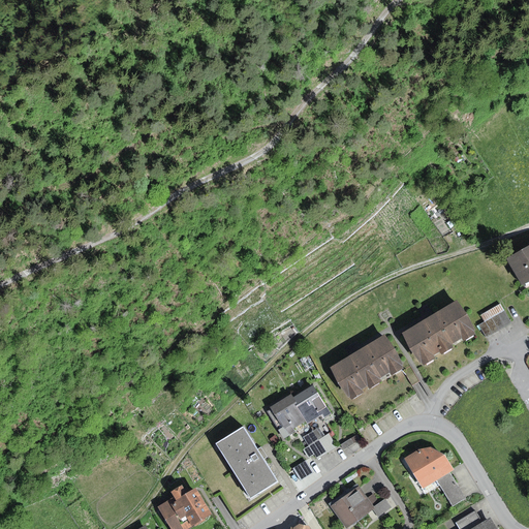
[(528,246),(508,257),(525,287),(528,284),(528,246)]
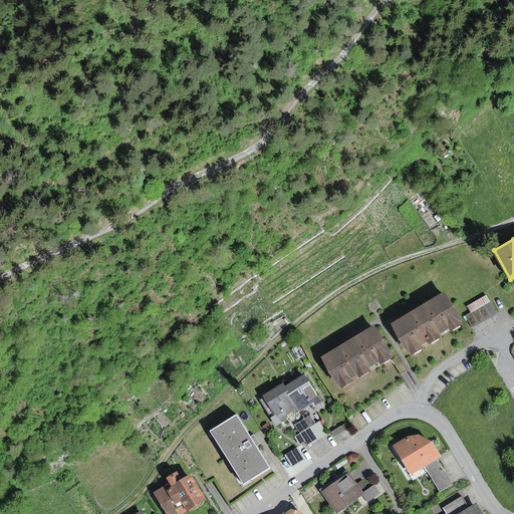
[(446,293),(393,325),(412,356),(465,324),(446,293)]
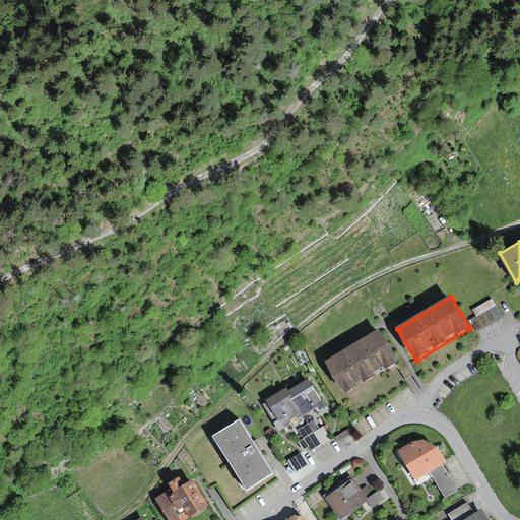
[(472,310),(476,317),(497,306),(493,299),(472,310)]
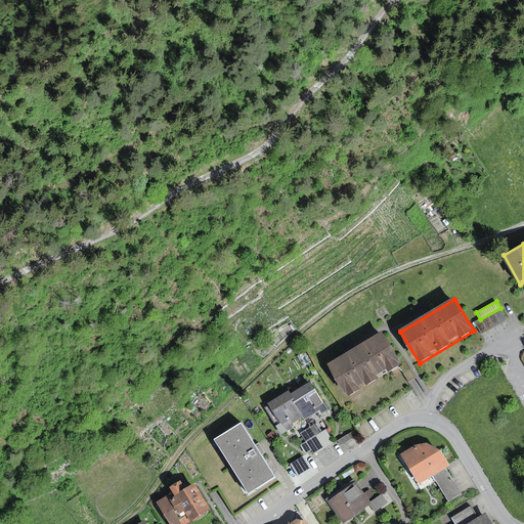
[(480,319),(475,322),(482,334),(507,319),(500,308),(480,319)]
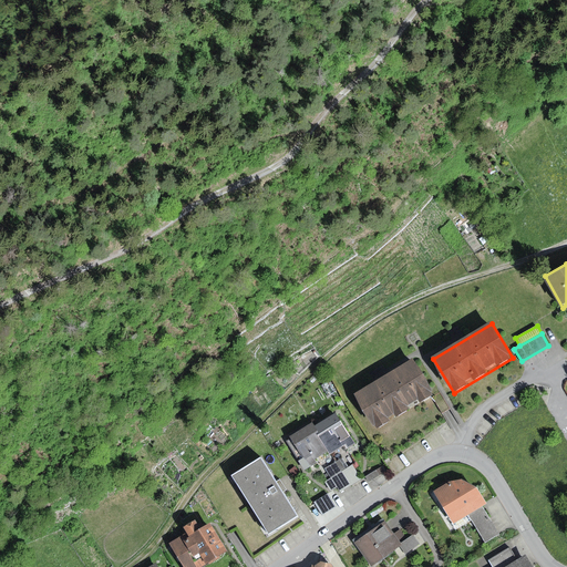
[(414,359),(356,394),(377,430),(435,394),(414,359)]
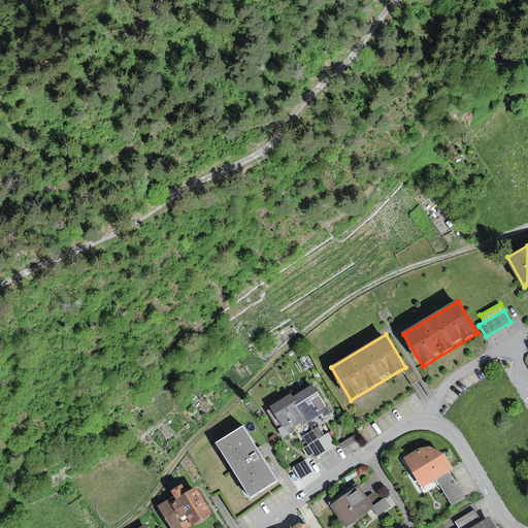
[(312,385),(292,397),(306,421),(308,423),(322,415),(324,419),(331,414),(312,385)]
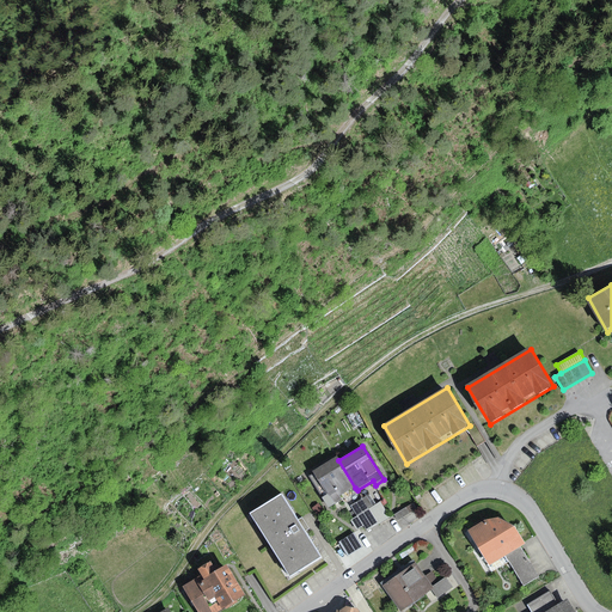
[(316,473),(310,477),(329,509),(343,500),(341,496),(355,488),(338,460),(337,458),(314,471),(316,473)]
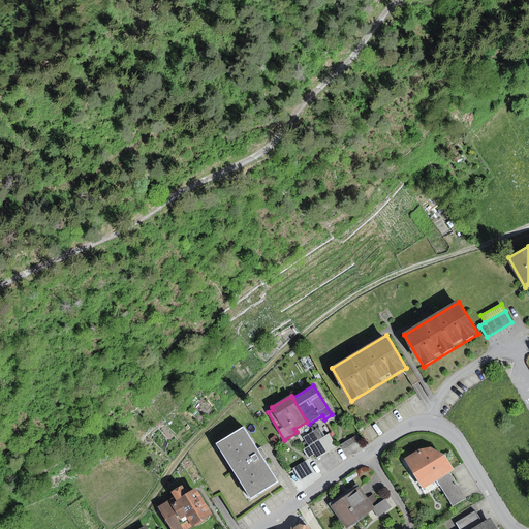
[(318,440),(325,436),(319,427),(303,438),(309,446),(318,440)]
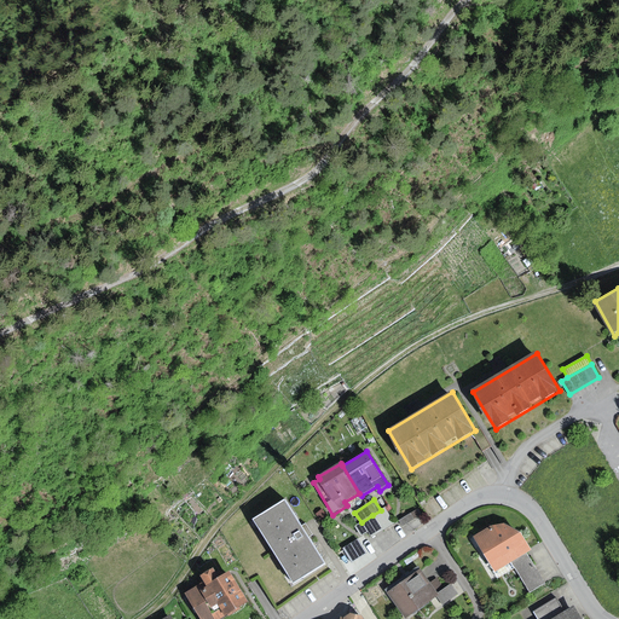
[(285,501),(254,520),(294,584),(325,565),(305,532),(285,501)]
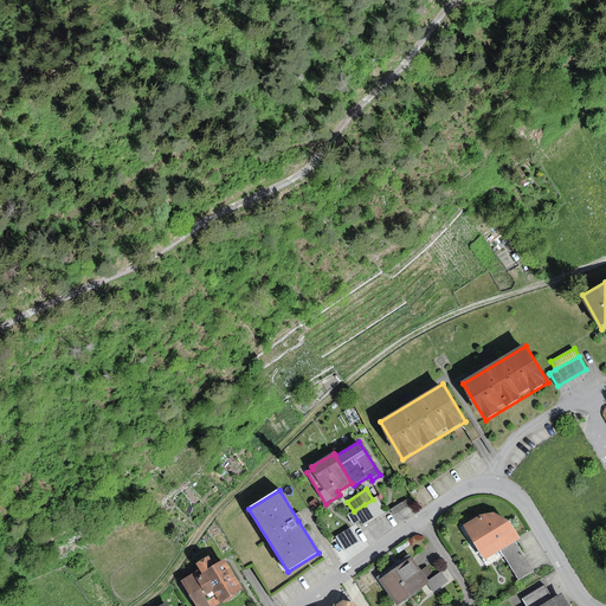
[(373,500),(365,504),(375,520),(386,513),(376,496),(373,500)]
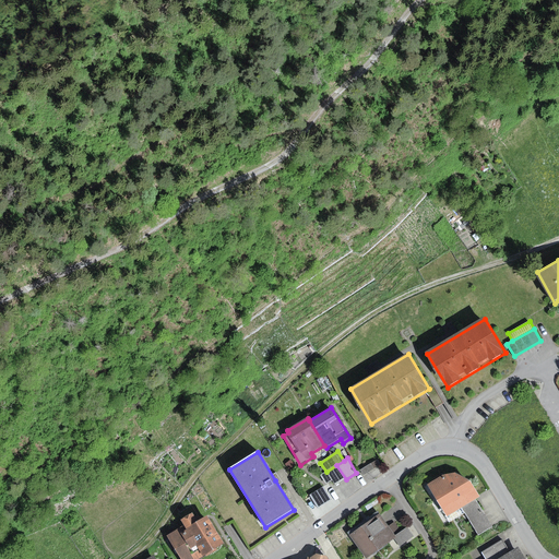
[(290,460),(285,464),(289,470),(295,465),(290,460)]
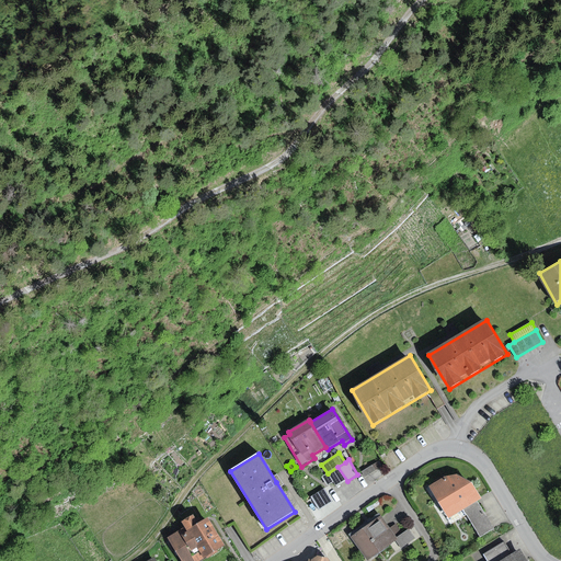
[(377,462),(363,472),(365,478),(380,467),(377,462)]
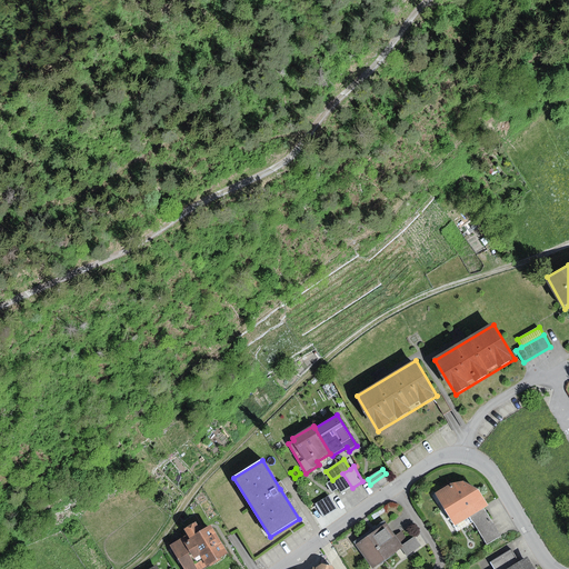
[(352,488),(342,473),(332,480),(327,485),(332,492),(338,489),(342,495),(352,488)]
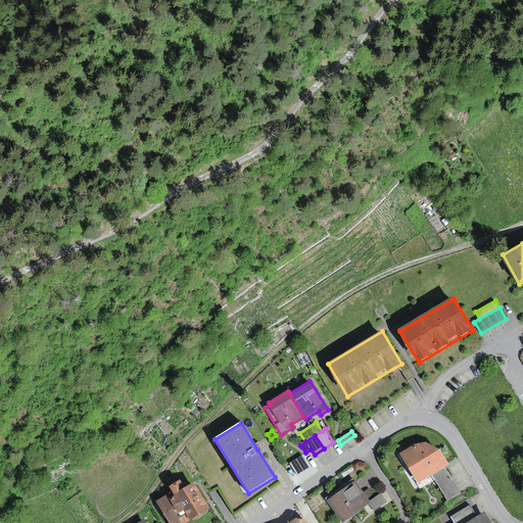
[(415,444),(399,455),(419,484),(432,476),(445,468),(449,465),(440,449),(427,443),(415,444)]
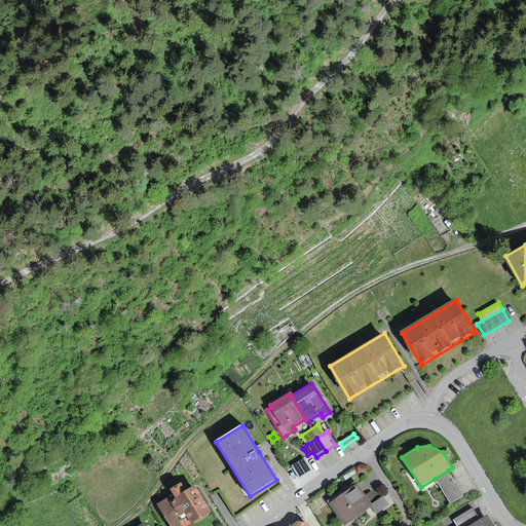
[(463,495),(448,471),(435,479),(450,503),(463,495)]
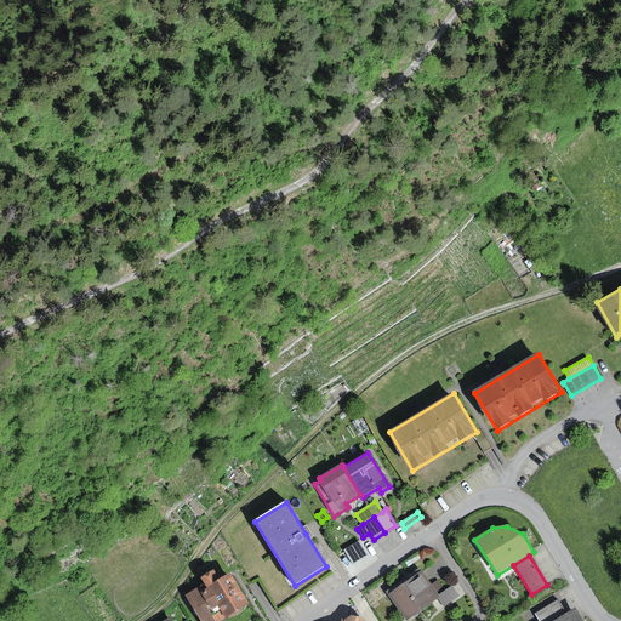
[(188,596),(203,620),(221,620),(250,605),(232,573),(221,579),(216,570),(201,577),(206,586),(188,596)]
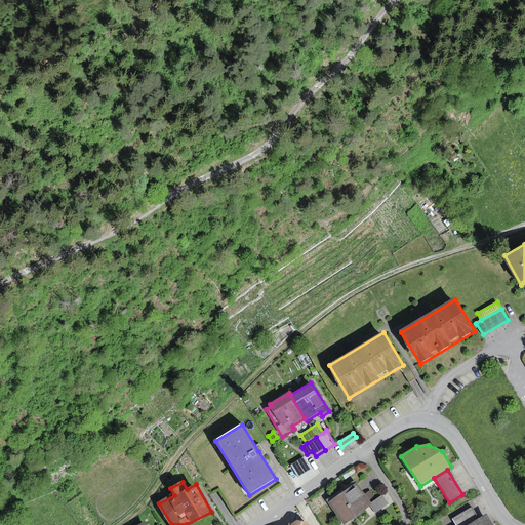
[(357,483),(328,503),(344,524),(345,524),(370,507),(373,505),(357,483)]
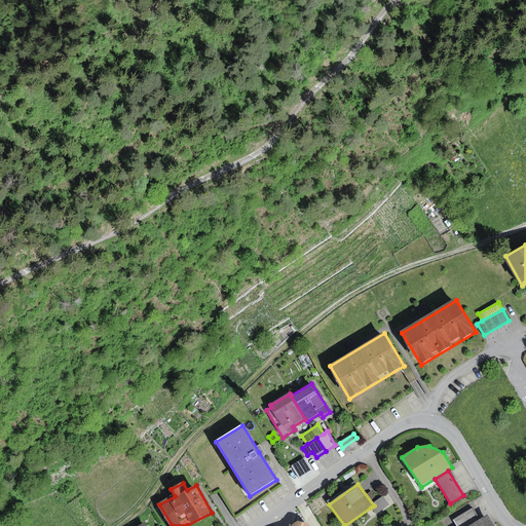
[(384,498),(374,505),(371,508),(376,516),(389,506),(384,498)]
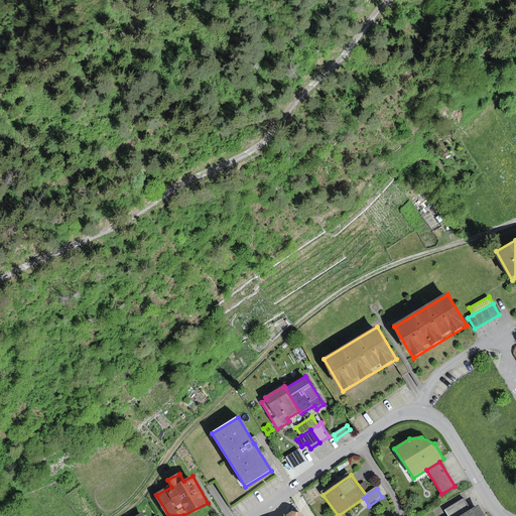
[(445,510),(448,515),(461,515),(471,510),(464,499),(445,510)]
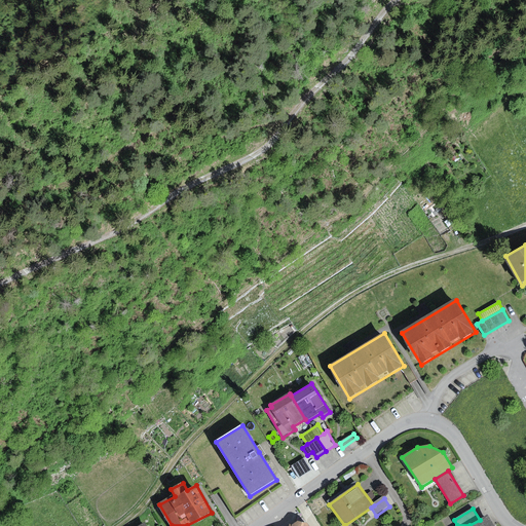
[(470,525),(495,525),(488,515),(480,520),(470,525)]
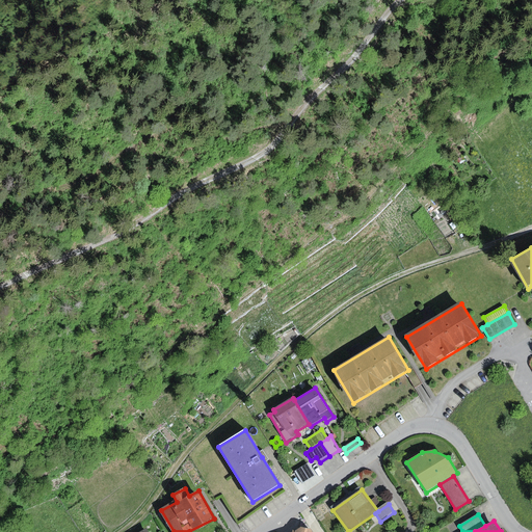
All buildings are outlined.
